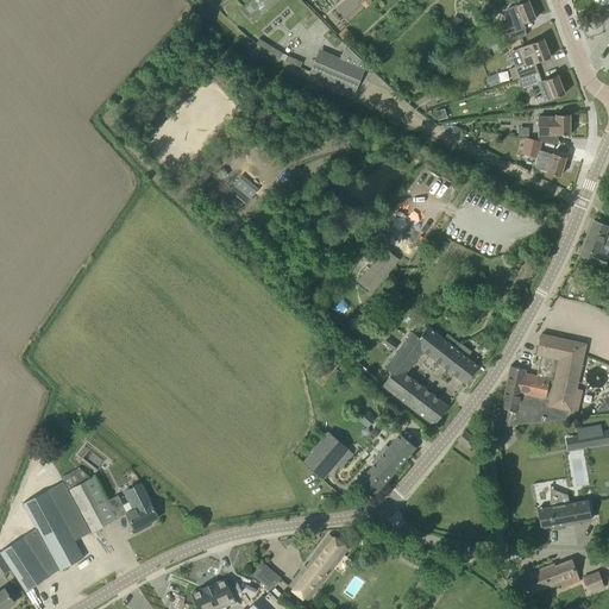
[(358,10),(362,6),(355,0),(349,0),(358,10)]
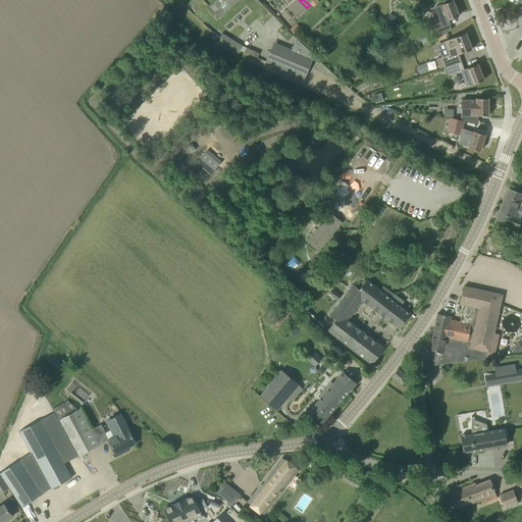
[(441,5),(446,15),(430,21),(436,38),(452,30),(448,20),(459,16),(453,0),(441,5)]
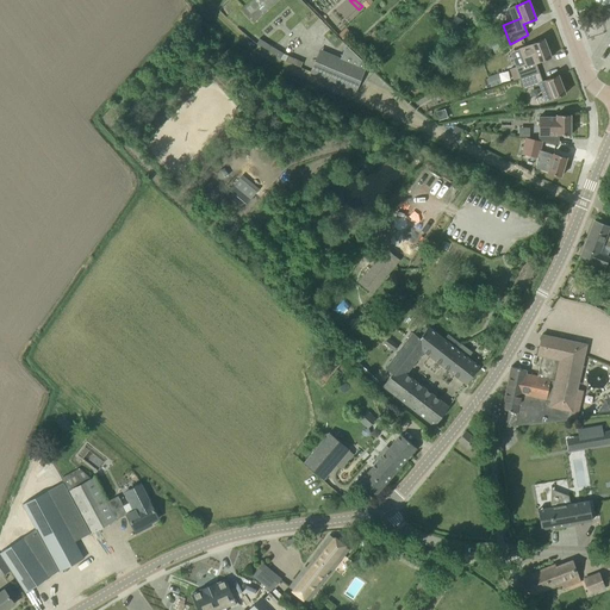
[(521,79),(539,73),(535,63),(537,62),(537,63),(552,57),(545,39),(518,49),(524,63),(516,67),(521,79)]
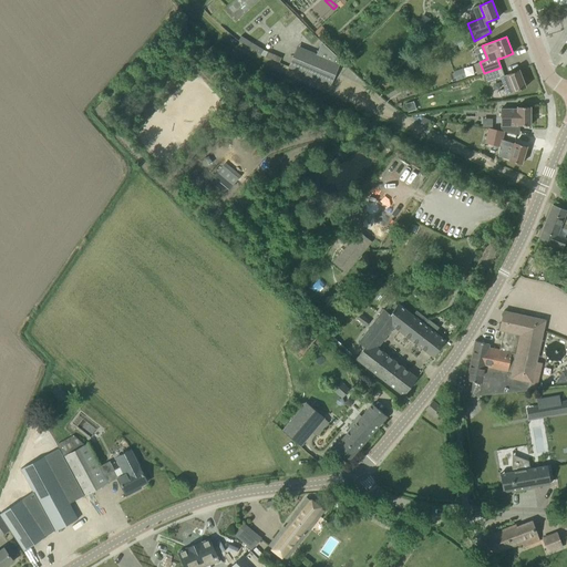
[(288,66),(288,68),(330,85),(339,64),(302,49),(294,69),(288,66)]
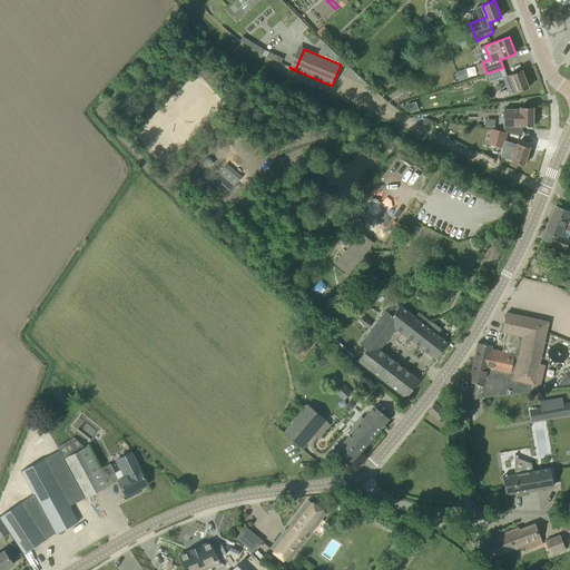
[(266,57),(281,62),(282,58),(268,51),(266,57)]
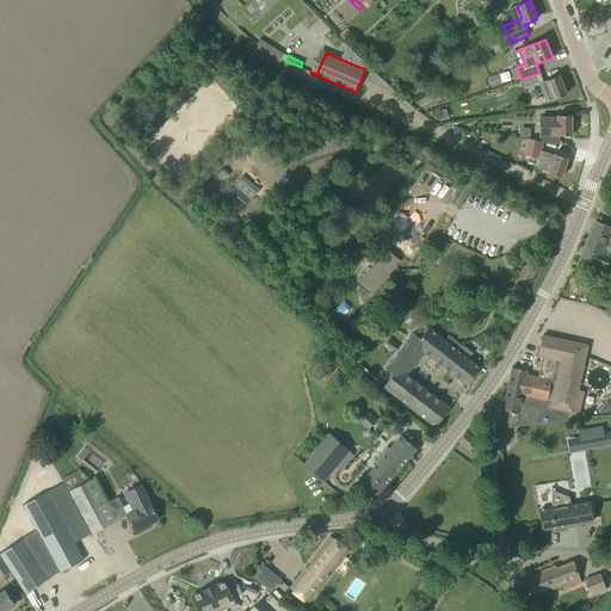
[(539,73),(522,79),(525,88),(543,81),(539,73)]
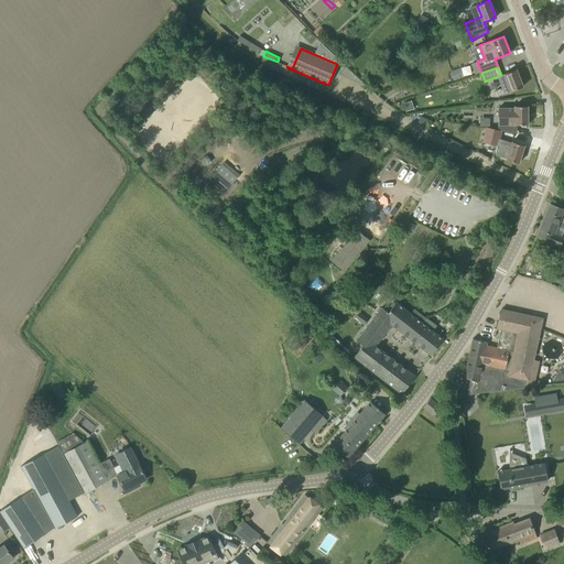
[(454,80),(463,77),(461,68),(451,72),(454,80)]
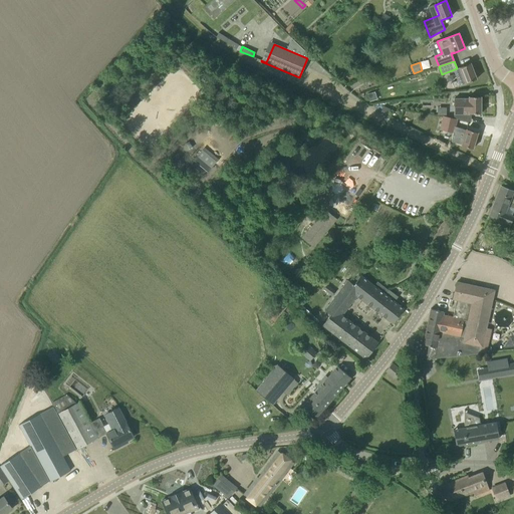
[(454,70),(458,80),(452,82),(454,87),(477,79),(470,63),(459,67),(457,68),(458,69),(454,70)]
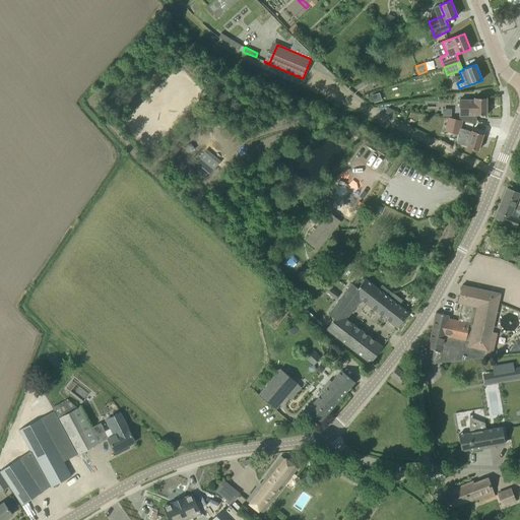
[(360,88),(369,82),(366,78),(356,84),(360,88)]
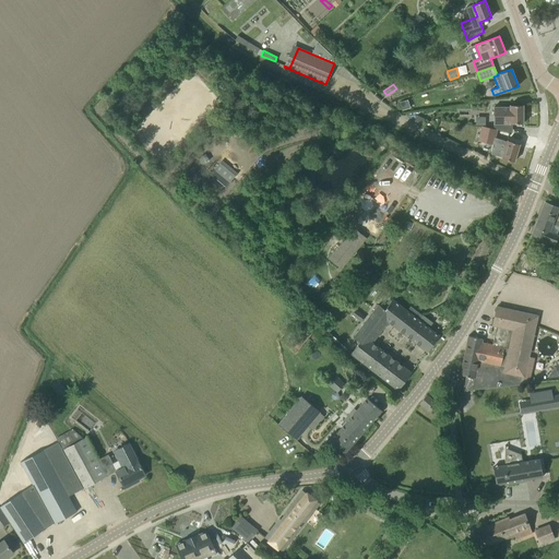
[(494,107),(494,123),(510,123),(523,123),(523,106),(510,105),(510,107),(494,107)]
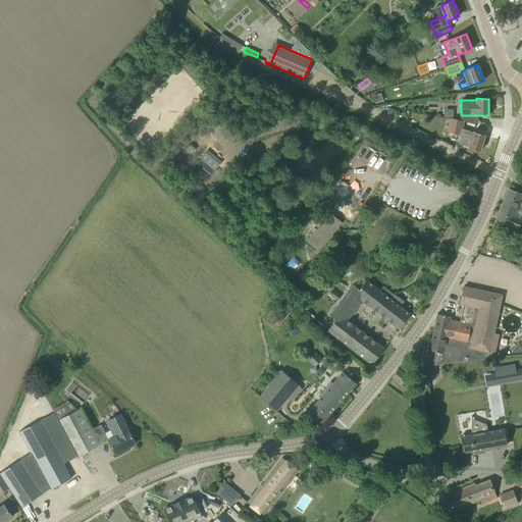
[(461,136),(464,121),(450,118),(447,132),(461,136)]
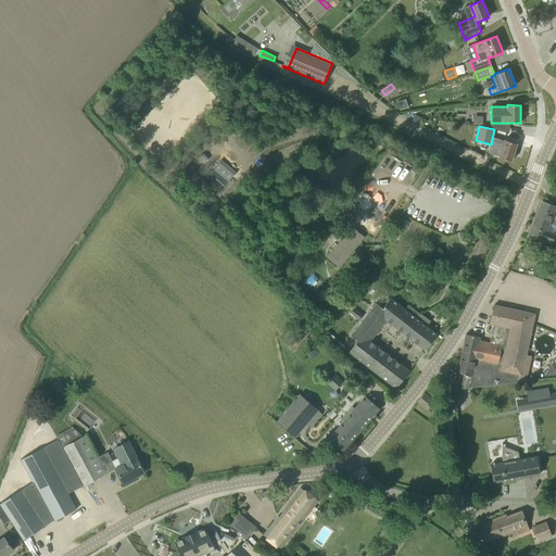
[(512,161),(517,143),(504,140),(501,151),(490,148),(488,153),(498,156),(498,158),(512,161)]
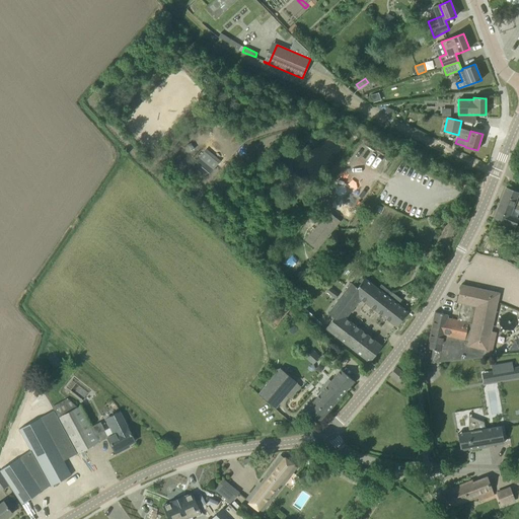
[(206,150),(201,156),(215,168),(220,162),(206,150)]
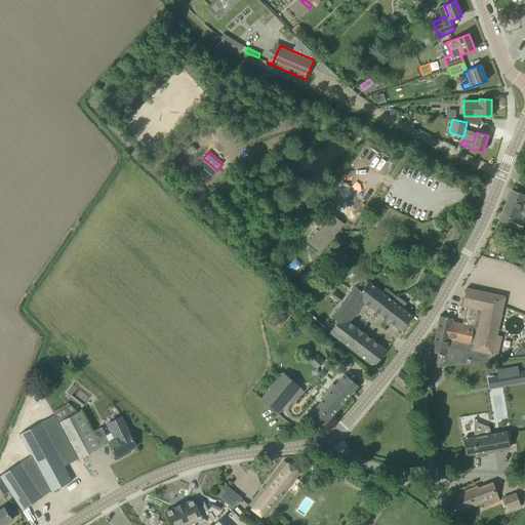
[(524,220),(516,217),(524,195),(524,194),(512,190),(498,221),(520,230),(524,220)]
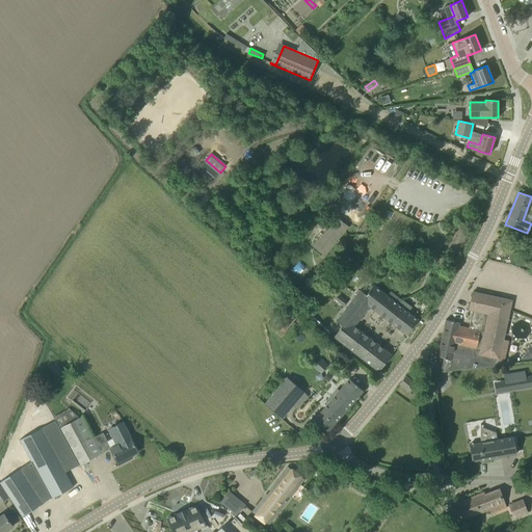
[(339,266),(336,276),(345,280),(348,269),(339,266)]
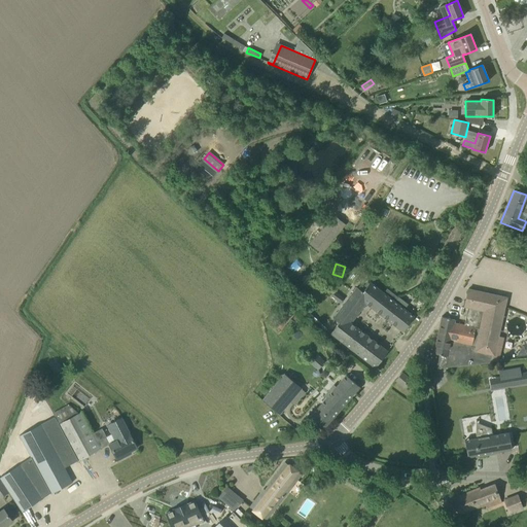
[(350,323),(365,304),(402,331),(414,317),(394,302),(398,297),(387,289),(383,293),(370,283),(362,292),(355,287),(332,318),(339,322),(330,335),(375,367),(387,351),(350,323)]
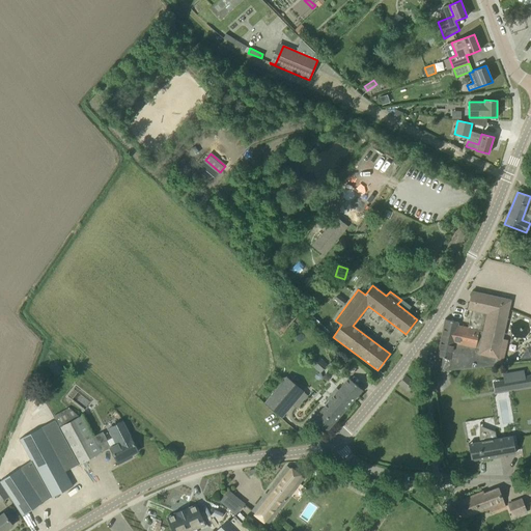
[(437,356),(443,358),(440,371),(496,366),(510,300),(471,291),(468,309),(471,310),(468,328),(457,326),(458,323),(445,319),(437,356)]
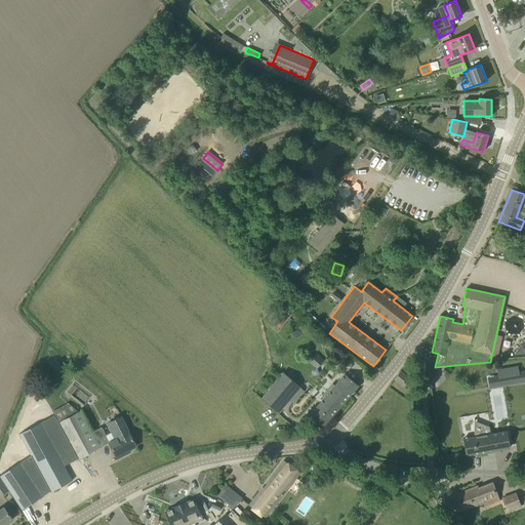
[(334,290),(330,295),(339,303),(344,297),(334,290)]
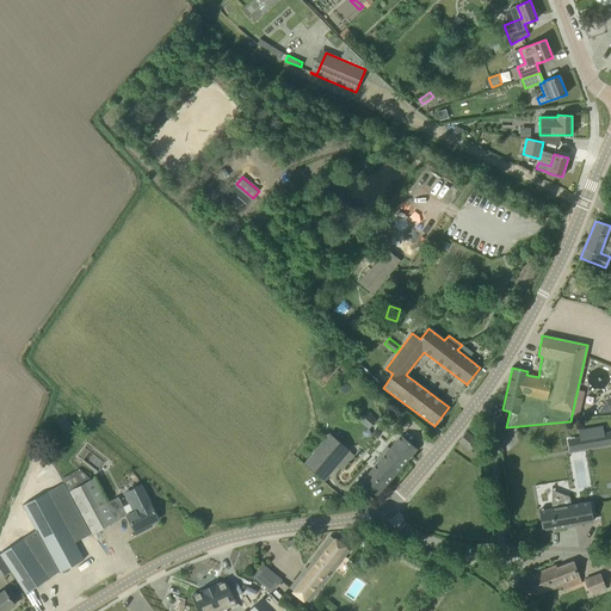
[(380,381),(358,362),(355,365),(375,386),(380,381)]
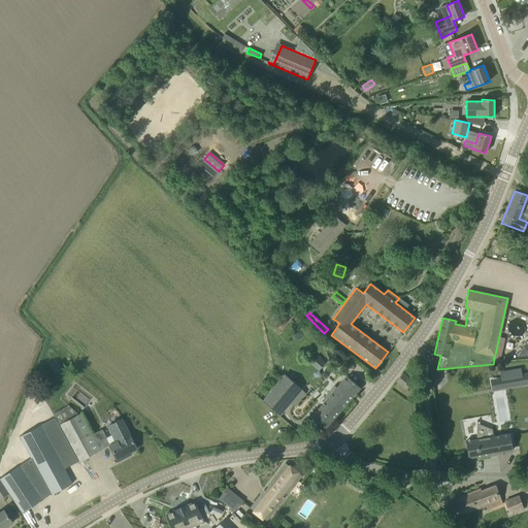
[(325,363),(318,356),(310,364),(318,370),(325,363)]
